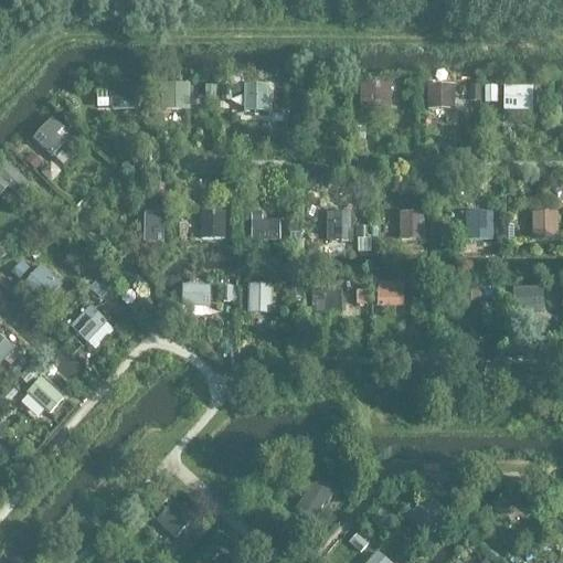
[(183,106),(184,72),(155,72),(153,105),(183,106)]
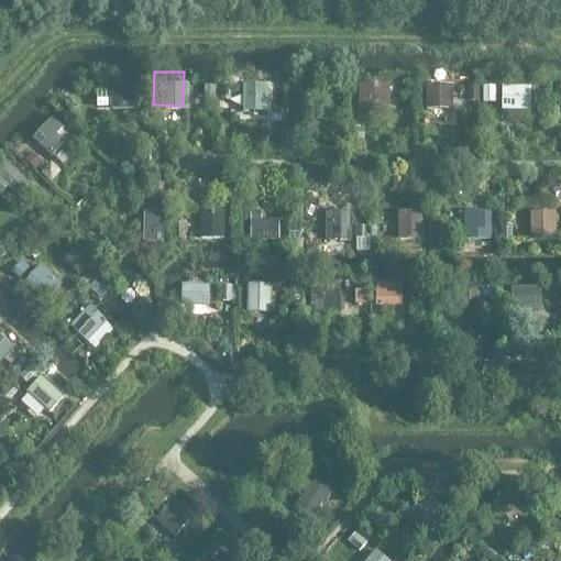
[(230,110),(267,110),(267,81),(230,83),(230,110)]
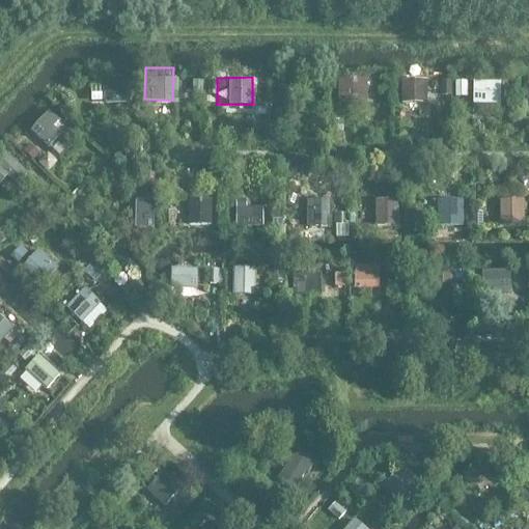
[(427,100),(427,77),(400,77),(400,100),(427,100)]
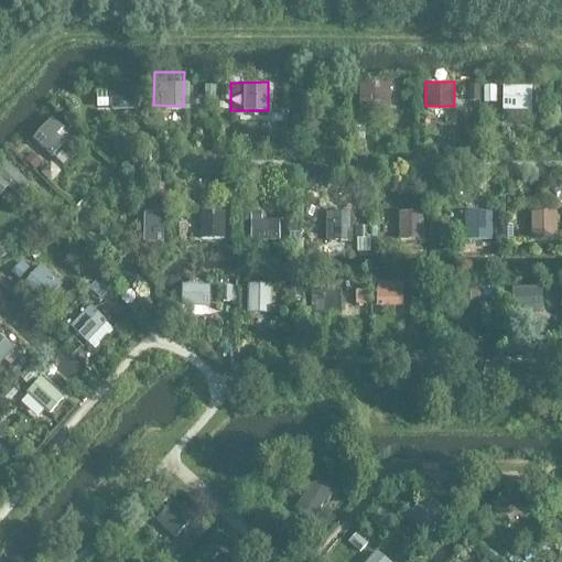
[(138,106),(138,85),(97,86),(97,107),(138,106)]
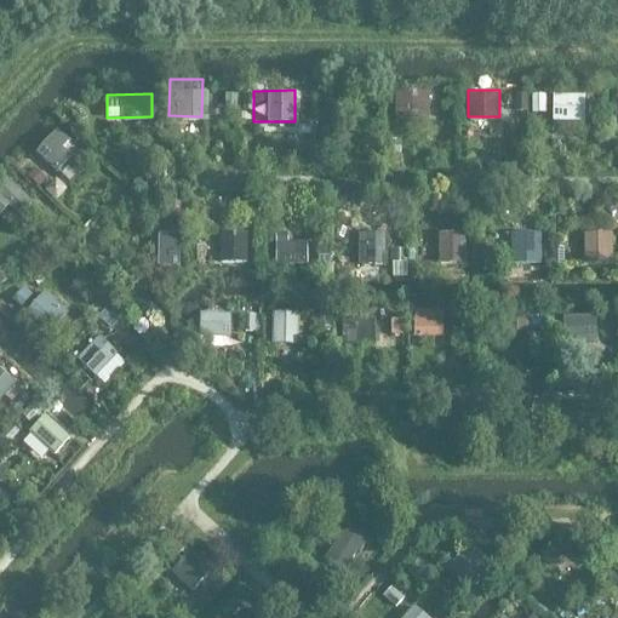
[(384,93),(384,116),(433,116),(433,93),(384,93)]
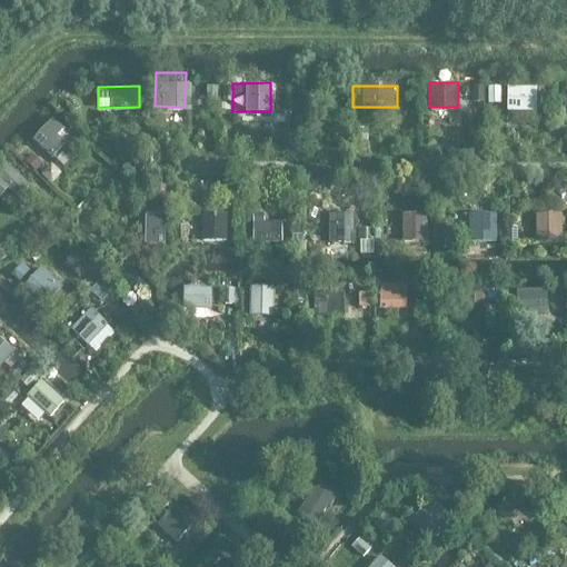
[(496,88),(497,110),(536,109),(535,87),(496,88)]
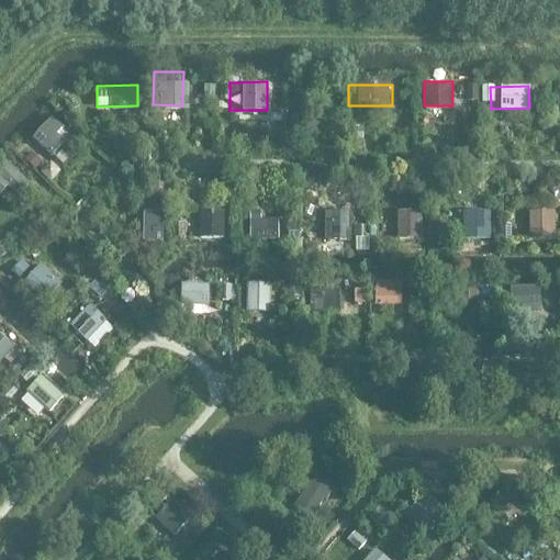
[(52,114),(31,135),(52,156),(66,142),(56,132),(63,125),(52,114)]
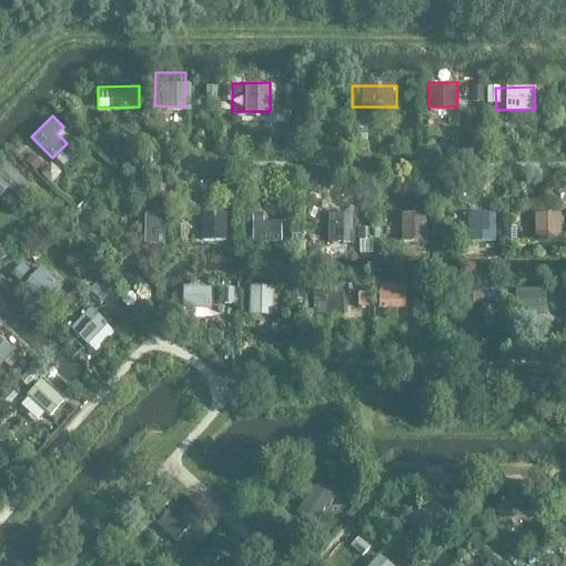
[(17,194),(29,182),(12,164),(0,177),(17,194)]
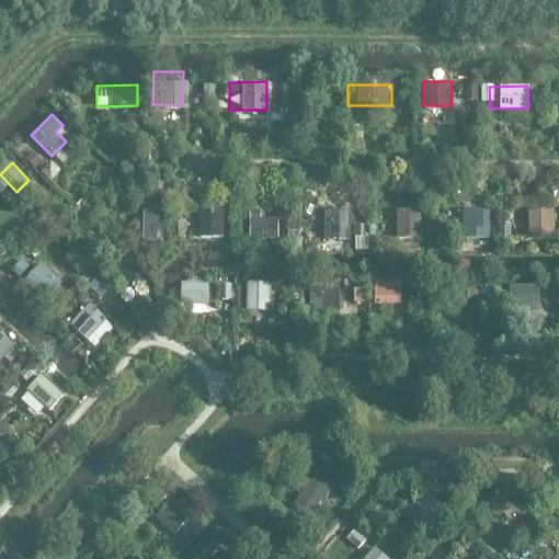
[(193,205),(192,234),(229,236),(230,206),(193,205)]
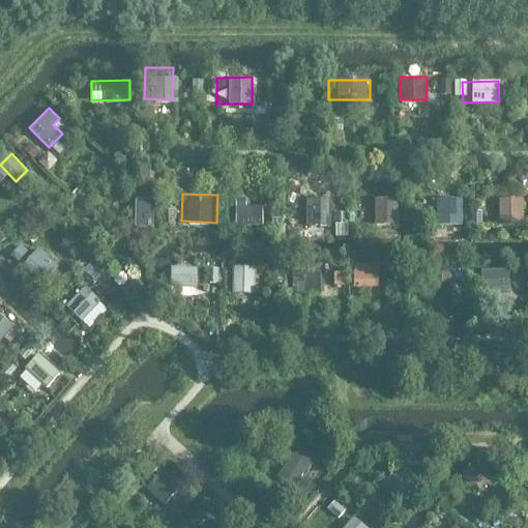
[(301,194),(298,223),(323,226),(326,197),(301,194)]
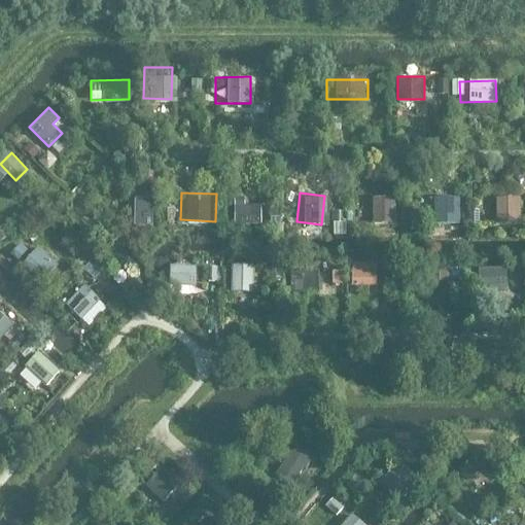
[(235,221),(263,221),(261,204),(244,204),(244,194),(234,195),(235,221)]
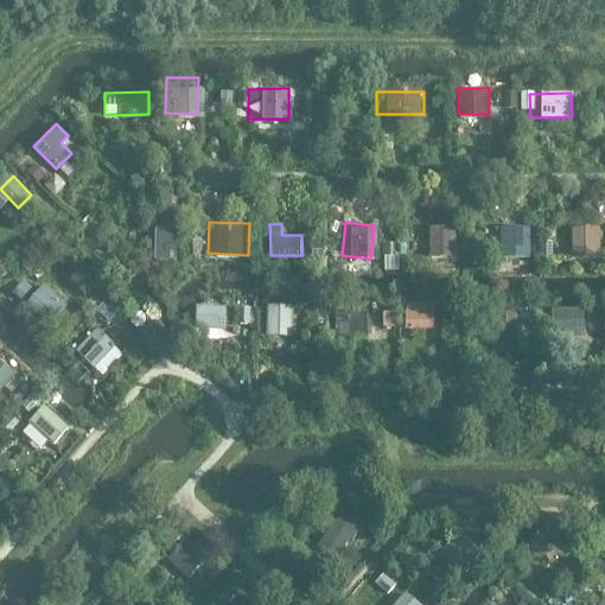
[(572,255),(599,256),(600,224),(572,224),(572,255)]
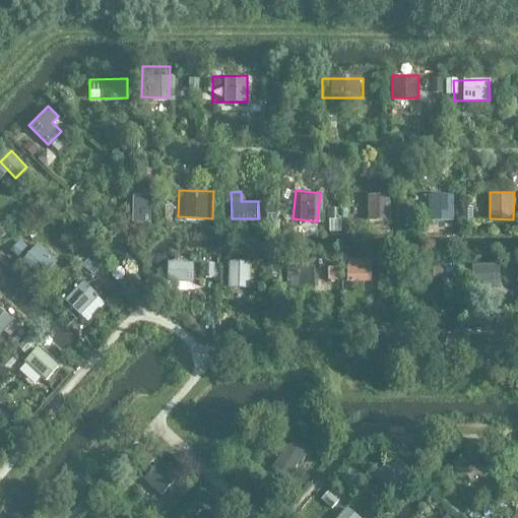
[(132,216),(150,217),(151,194),(133,193),(132,216)]
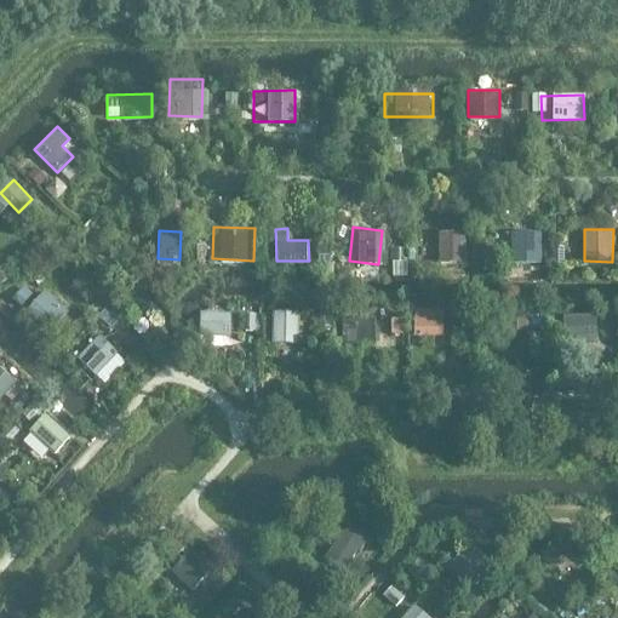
[(441,273),(465,272),(464,230),(440,232),(441,273)]
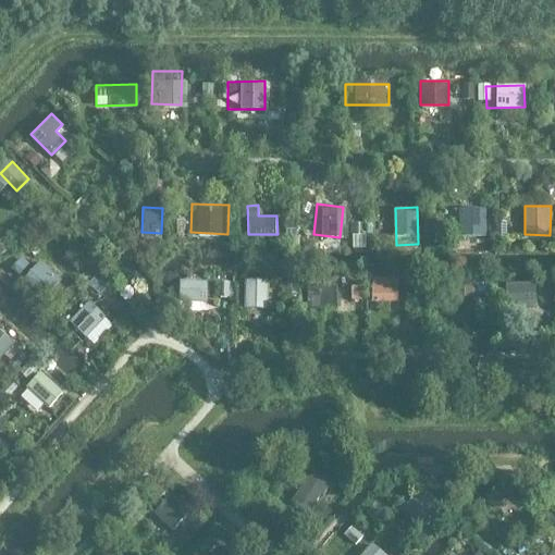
[(455,209),(456,236),(482,235),(481,208),(455,209)]
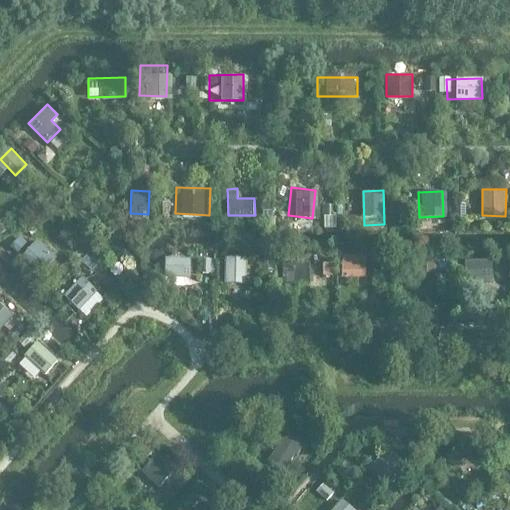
[(41,270),(55,257),(37,237),(23,251),(41,270)]
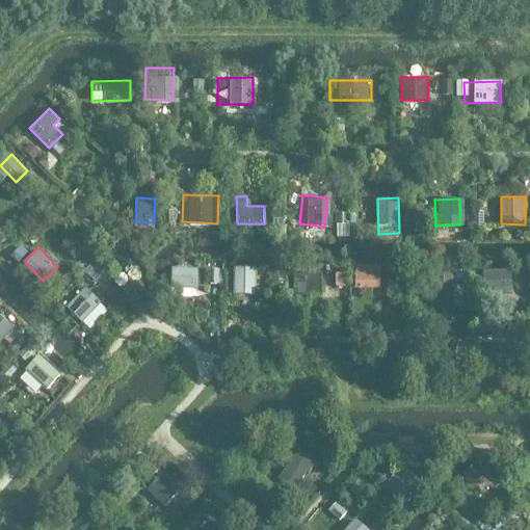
[(196,288),(197,266),(171,265),(170,287),(196,288)]
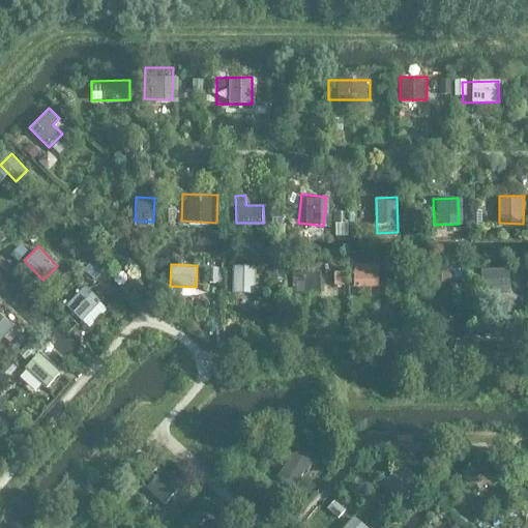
[(227,265),(227,297),(254,297),(254,265),(227,265)]
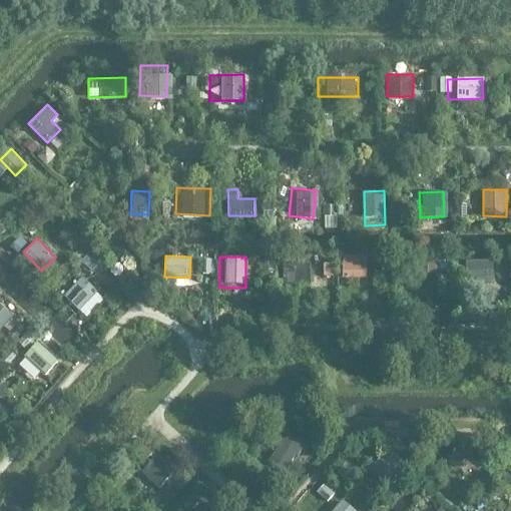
[(336,257),(335,288),(366,289),(367,258),(336,257)]
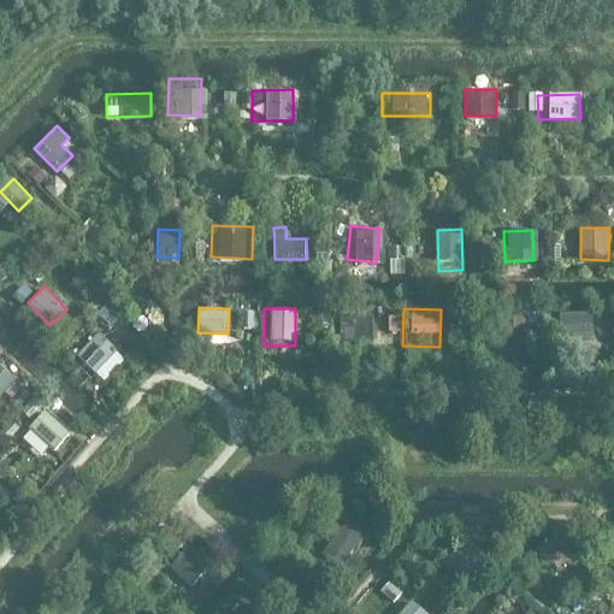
[(242,332),(241,310),(229,310),(230,334),(242,332)]
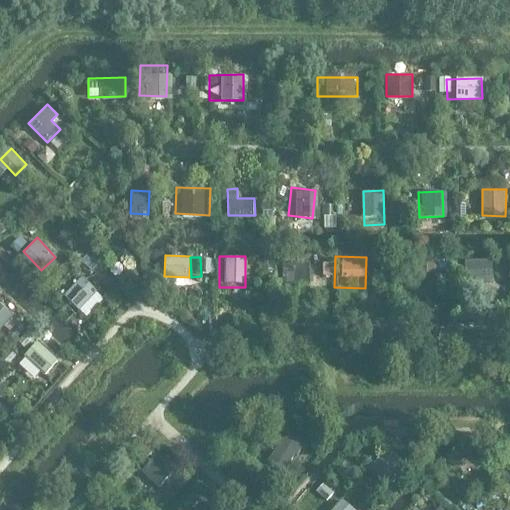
[(455,259),(455,287),(488,287),(488,259),(455,259)]
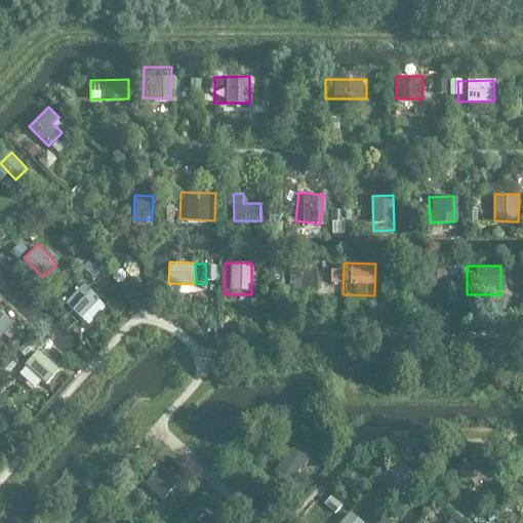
[(289,269),(289,292),(317,291),(317,269),(289,269)]
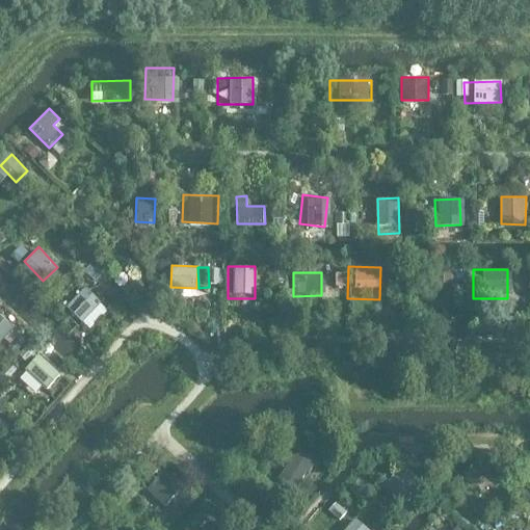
[(65,303),(88,326),(107,308),(85,285),(65,303)]
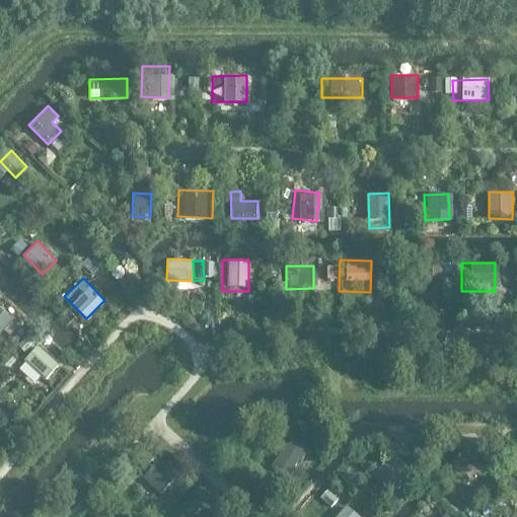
[(0,330),(10,319),(0,310),(0,330)]
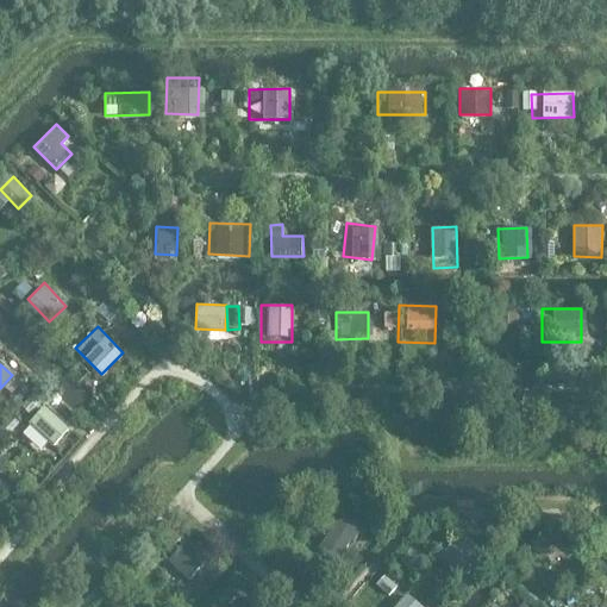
[(20,430),(44,451),(68,424),(45,402),(20,430)]
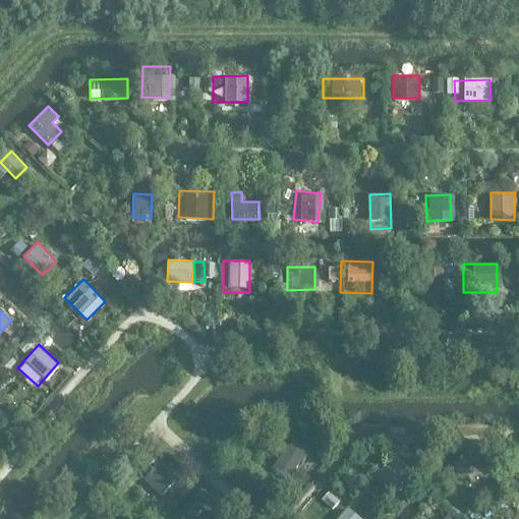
[(288,441),(271,459),(286,474),(303,457),(288,441)]
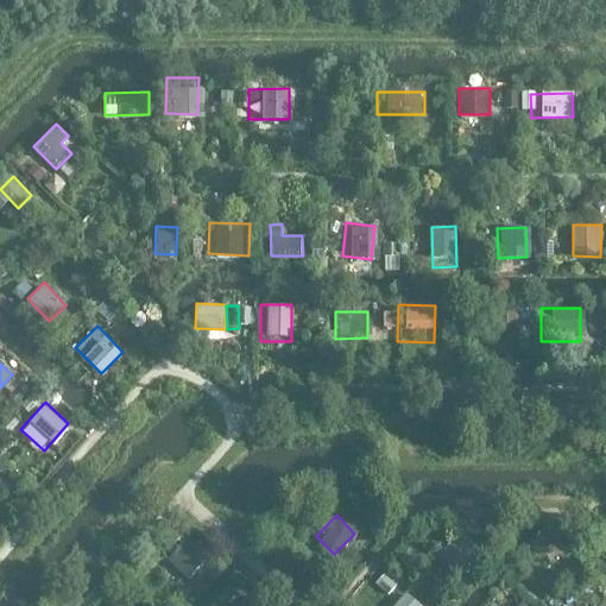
[(429,563),(443,576),(468,547),(454,535),(429,563)]
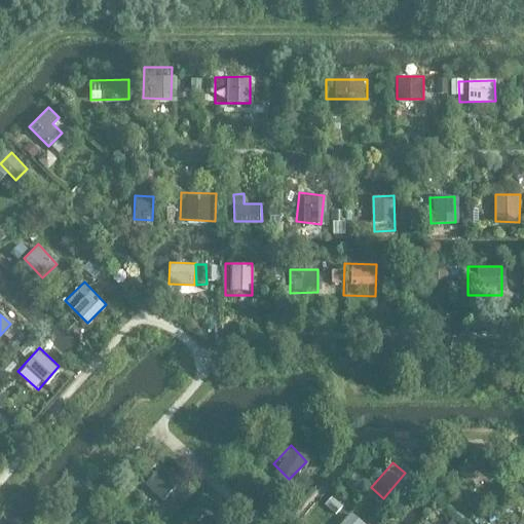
[(171,485),(152,464),(137,479),(155,499),(171,485)]
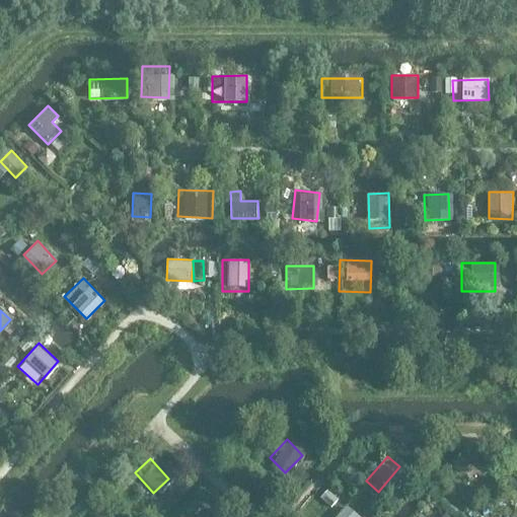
[(361,516),(362,516),(346,503),(334,516),(361,516)]
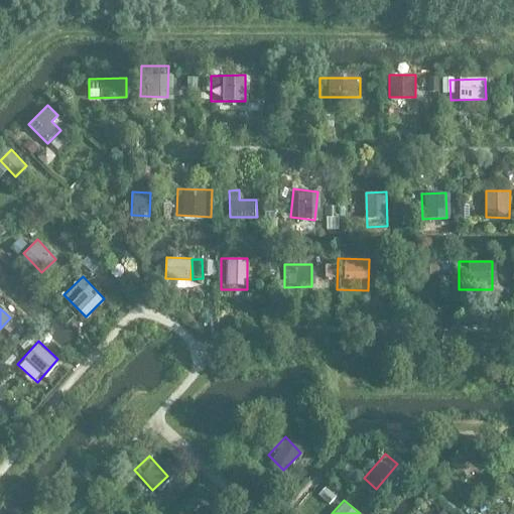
[(420,513),(441,513),(431,504),(420,513)]
